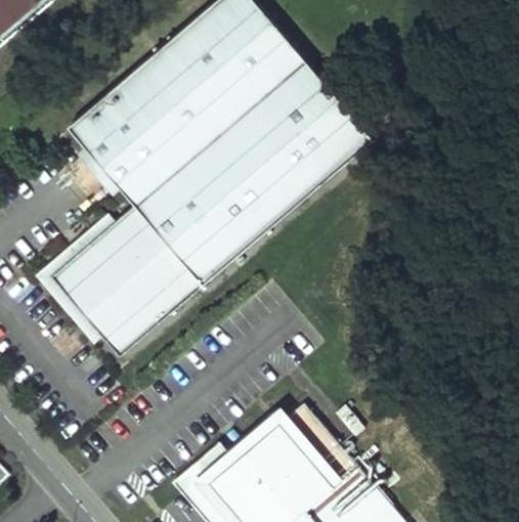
[(0,37),(42,0),(0,0),(0,37)]
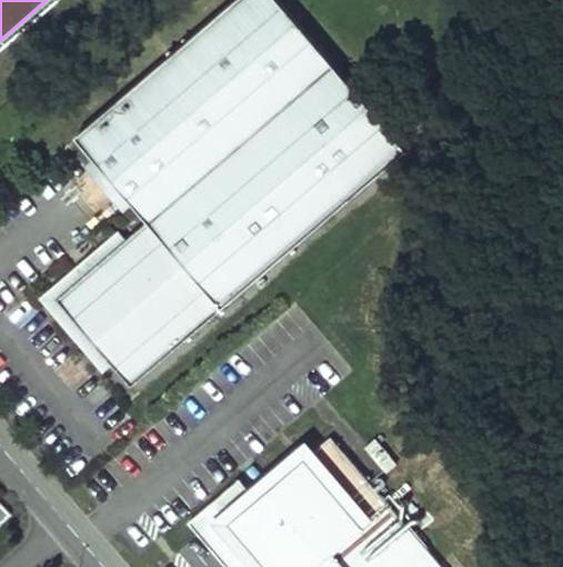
[(274,0),(234,0),(73,139),(144,222),(123,240),(54,300),(110,365),(128,386),(401,150),(274,0)]
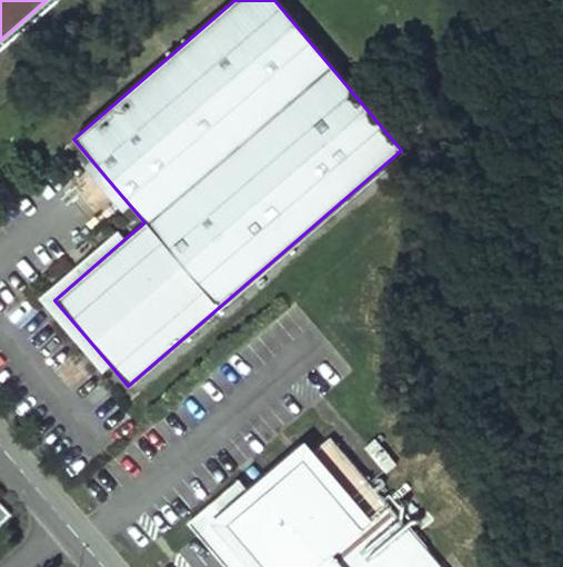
[(54,300),(123,240),(116,231),(38,299),(100,372),(110,365),(54,300)]
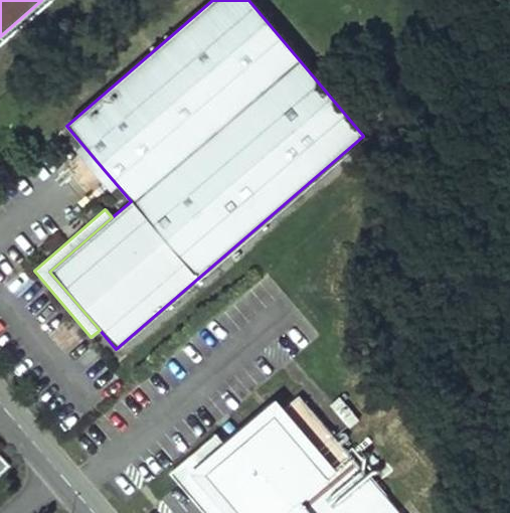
[(393,512),(295,394),(227,451),(211,432),(165,471),(199,512),(393,512)]
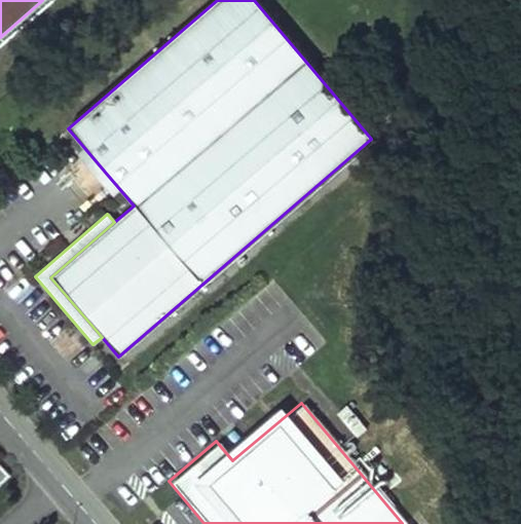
[(351,437),(363,427),(345,405),(334,414),(351,437)]
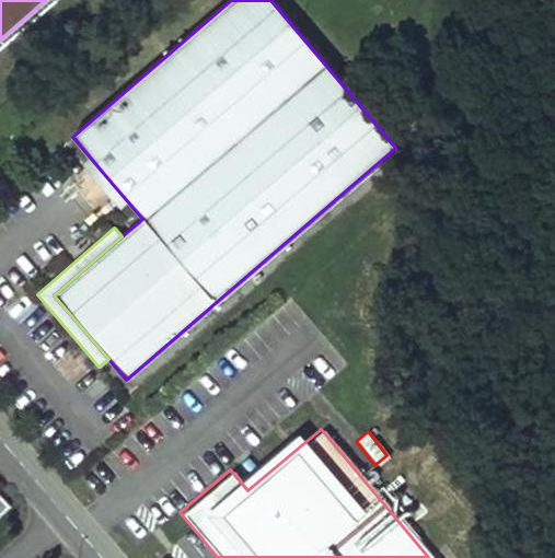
All buildings are outlined.
